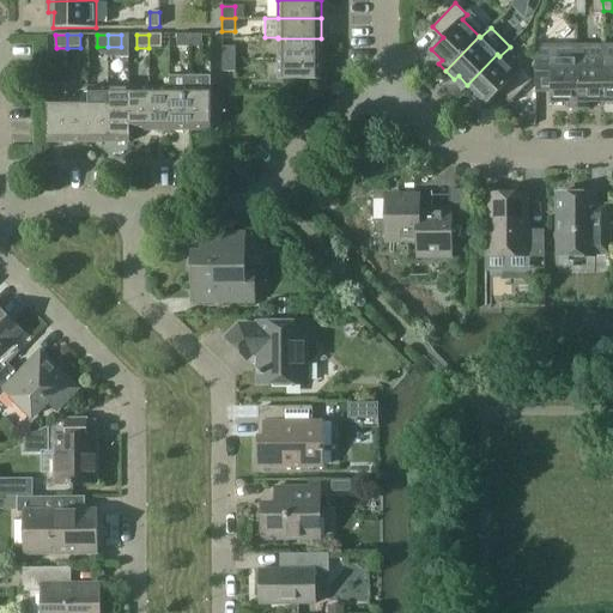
[(149,35),(149,48),(162,48),(162,35),(149,35)]
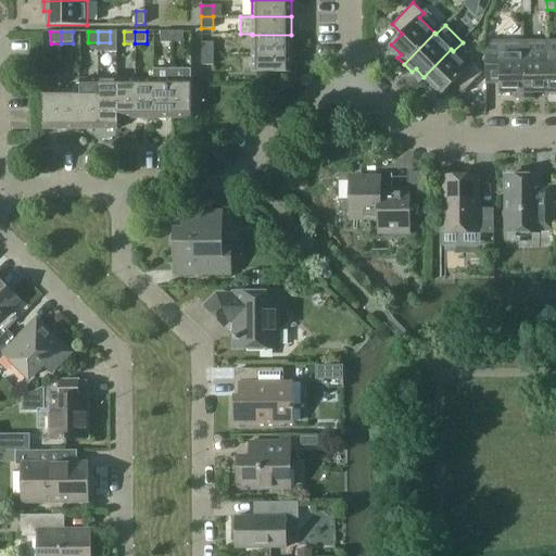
[(171,42),(171,32),(161,32),(161,42),(171,42)]
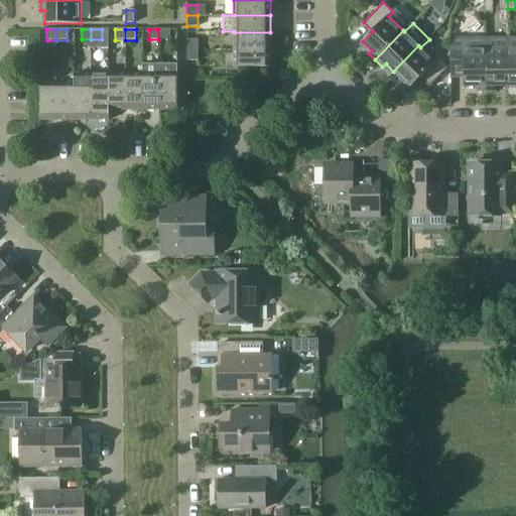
[(158,29),(158,39),(170,39),(170,29),(158,29)]
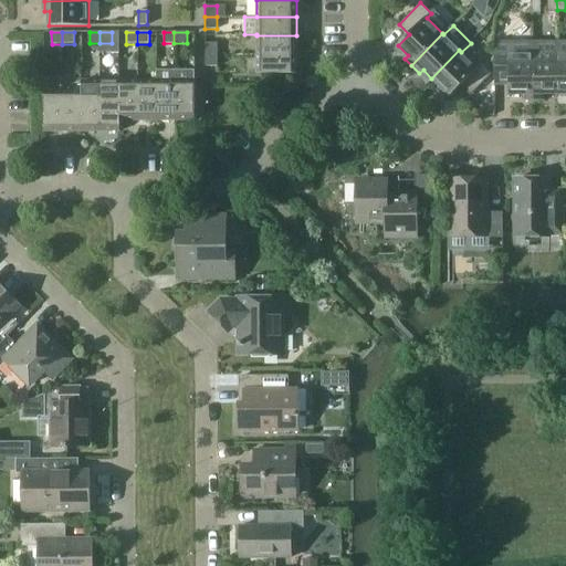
[(257,53),(297,53),(296,35),(257,35),(257,53)]
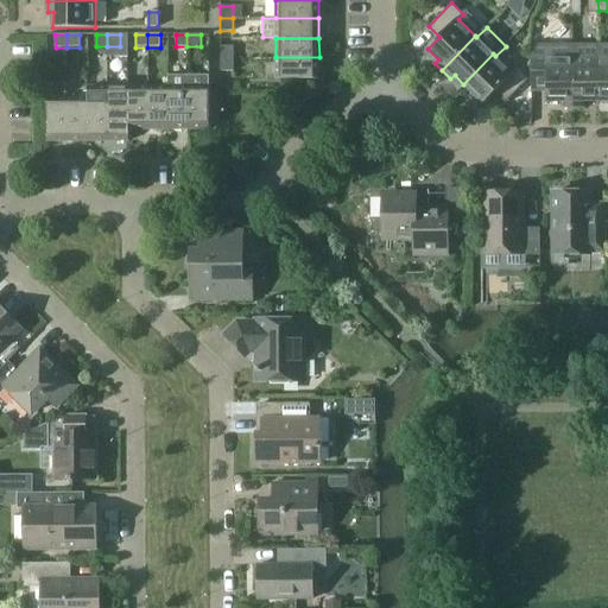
[(574,107),(572,44),(531,45),(532,86),(546,86),(546,101),(562,101),(562,107),(574,107)]
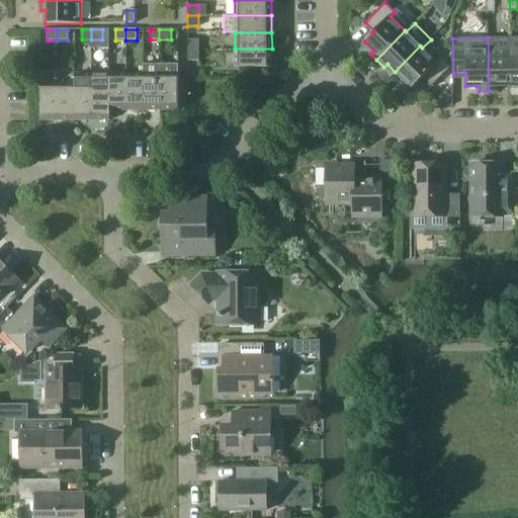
[(511,86),(510,37),(488,37),(489,91),(498,91),(498,86),(511,86)]
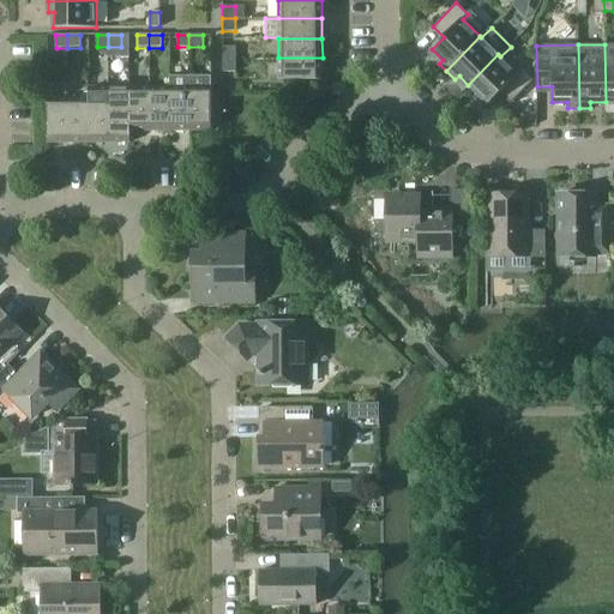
[(223,58),(235,58),(235,47),(222,47),(223,58)]
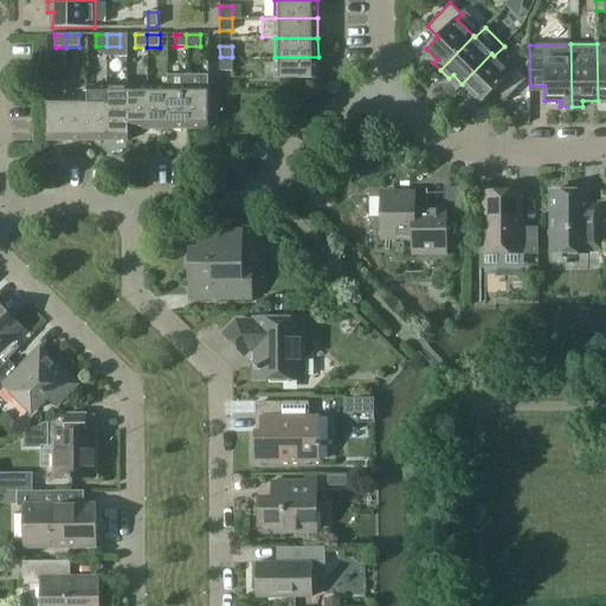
[(510,72),(494,56),(491,53),(462,84),(472,95),(469,98),(477,108),(494,91),(504,102),(527,78),(515,68),(510,72)]
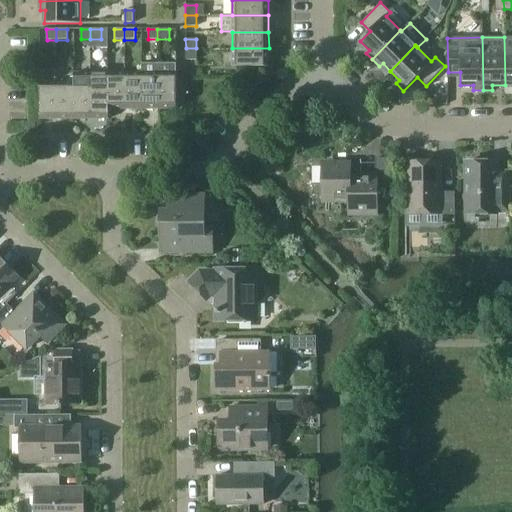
[(196,48),(186,48),(186,60),(196,60),(196,48)]
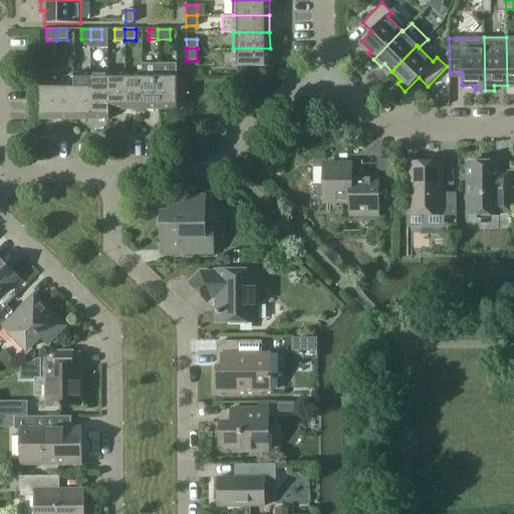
[(270,48),(233,48),(233,67),(270,67),(270,48)]
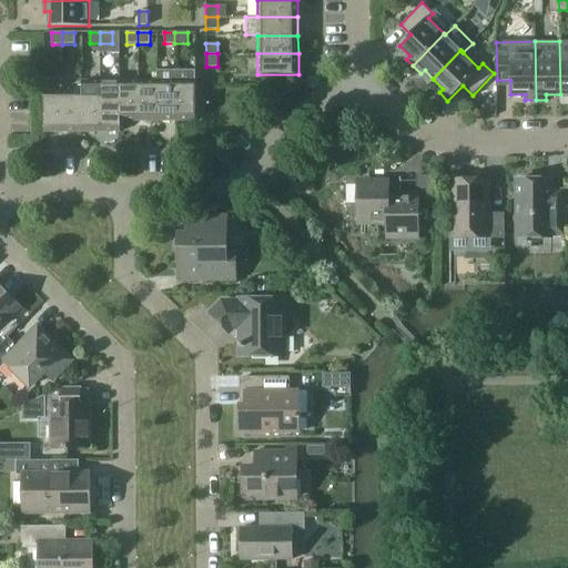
[(156,81),(156,121),(175,121),(174,70),(159,71),(159,81),(156,81)]
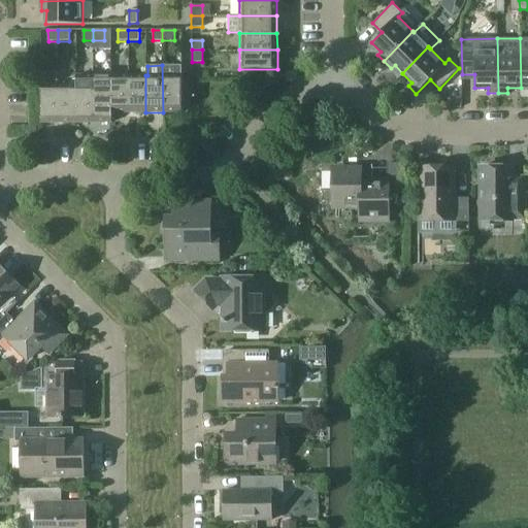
[(182,112),(182,75),(182,65),(162,65),(163,112),(182,112)]
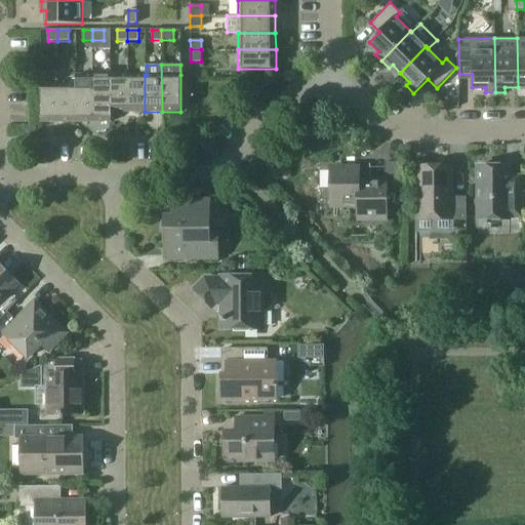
[(93,122),(92,85),(92,75),(75,75),(75,85),(76,122),(93,122)]
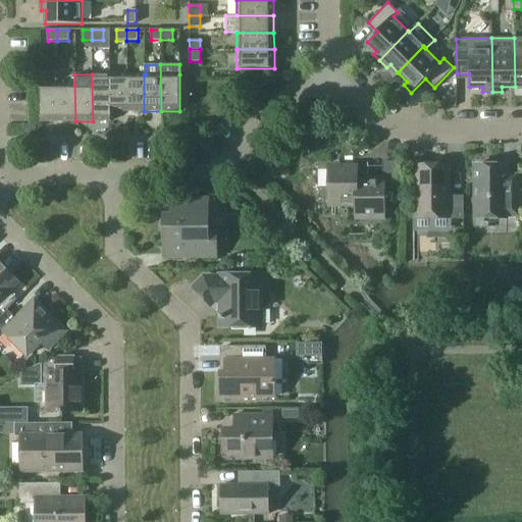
[(93,74),(93,85),(92,85),(93,121),(111,120),(111,111),(110,111),(110,85),(109,74),(93,74)]
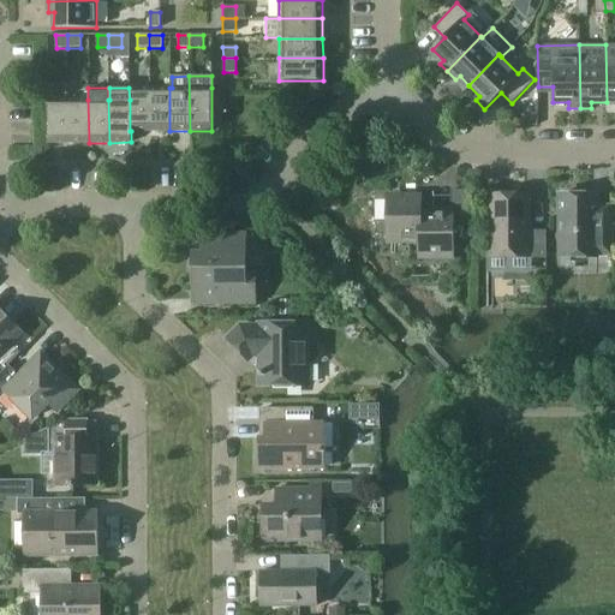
[(150,131),(149,88),(129,88),(130,100),(130,131),(131,131),(150,131)]
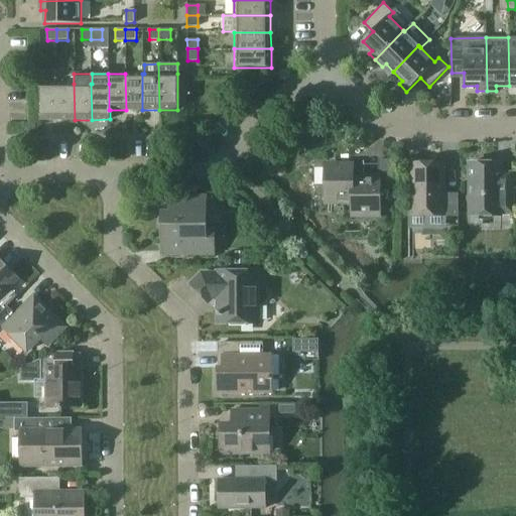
[(142,110),(142,74),(125,74),(126,110),(142,110)]
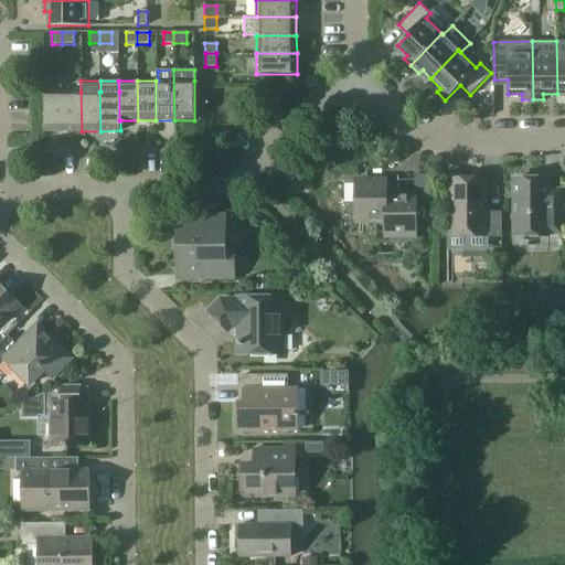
[(63,131),(62,92),(44,92),(44,131),(63,131)]
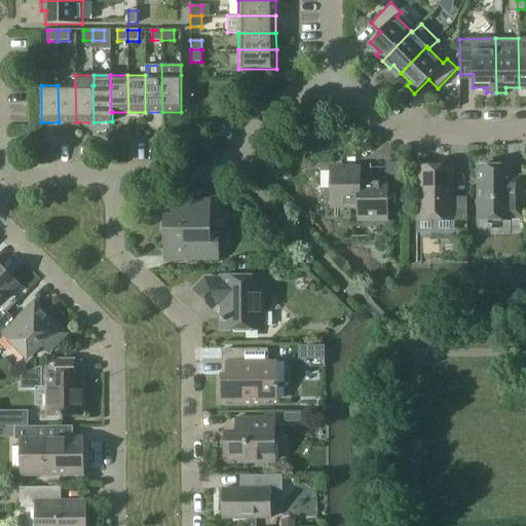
[(58,85),(59,122),(76,122),(75,85),(58,85)]
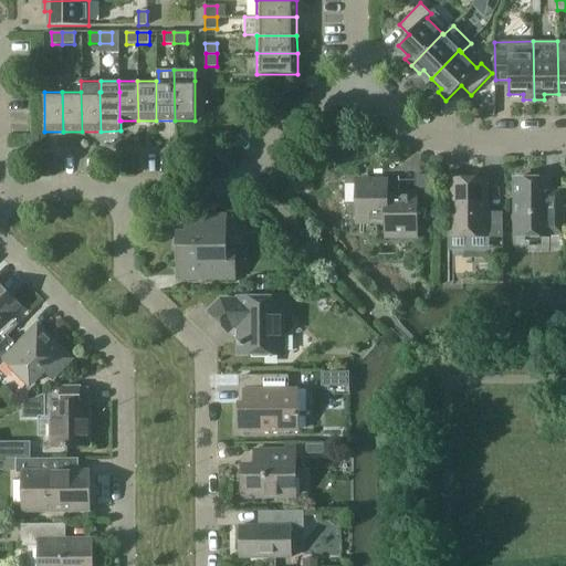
[(416,207),(432,207),(431,175),(416,175),(416,195),(387,196),(387,181),(356,181),(357,222),(386,222),(387,237),(416,236),(416,207)]
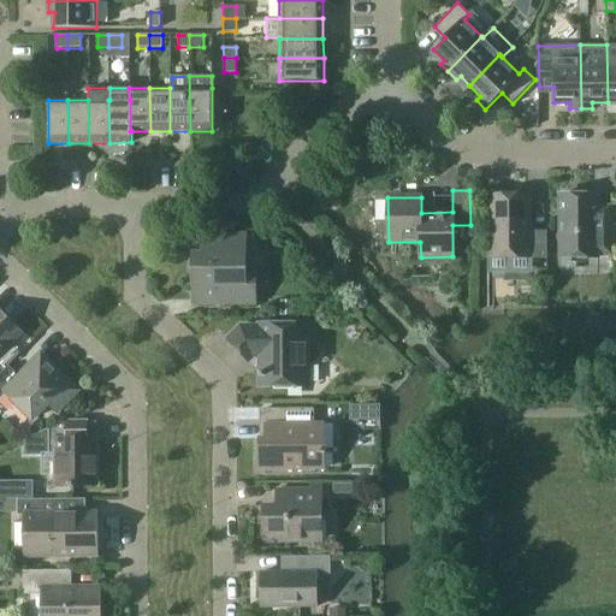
[(598,255),(614,255),(612,206),(598,206),(598,195),(561,195),(561,258),(599,258),(598,255)]
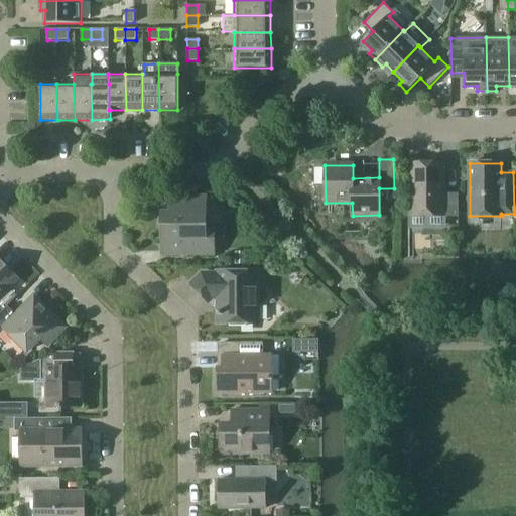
[(444,228),(444,217),(458,217),(458,194),(445,194),(445,164),(410,164),(410,228),(444,228)]
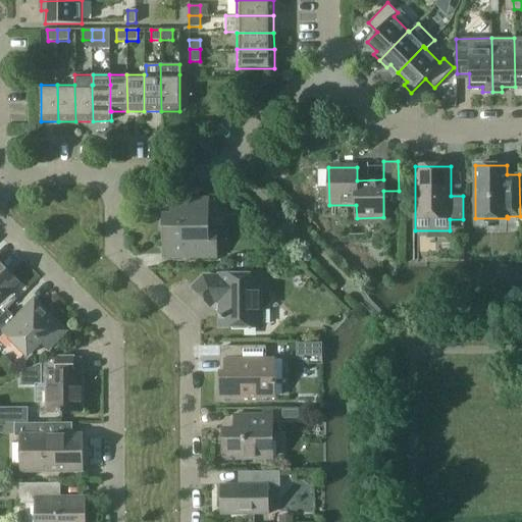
[(207,237),(207,233),(207,200),(175,200),(175,216),(164,216),(164,220),(163,222),(163,233),(165,236),(165,237),(207,237)]
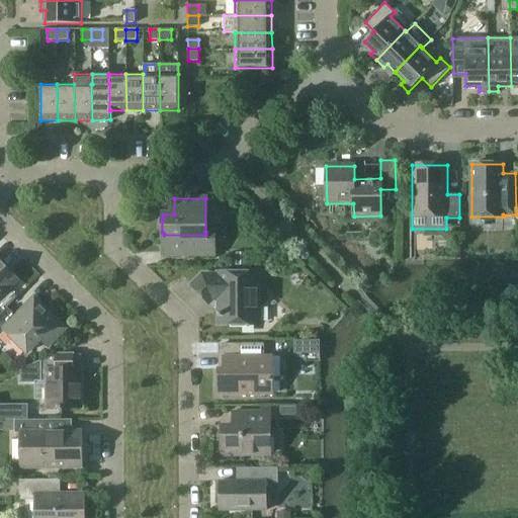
[(205,235),(164,235),(164,255),(213,255),(213,232),(205,232),(205,235)]
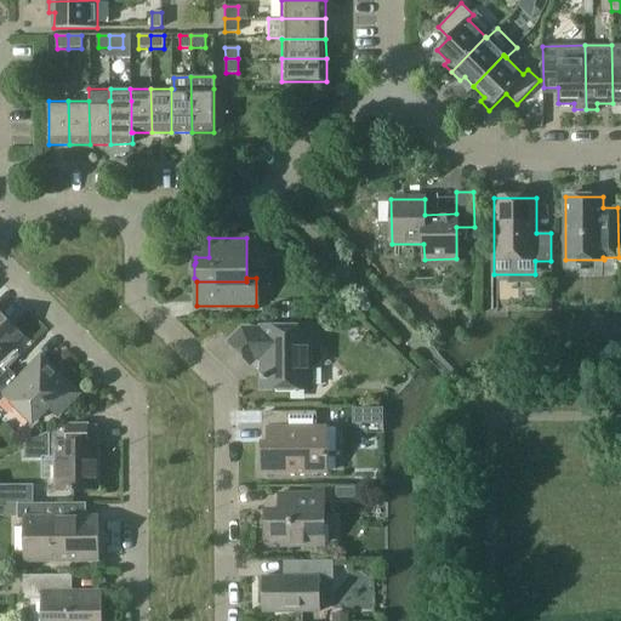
[(0,315),(0,355),(21,337),(0,315)]
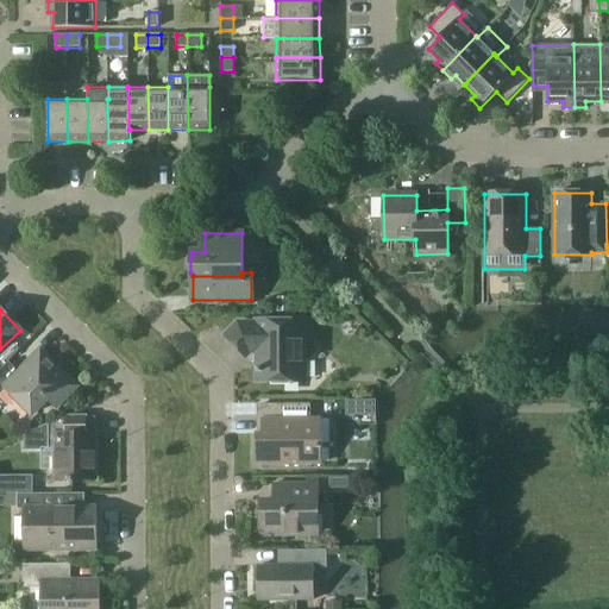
[(303,381),(303,320),(257,320),(257,324),(239,324),(226,336),(244,355),(249,352),(257,357),(257,381),(303,381)]
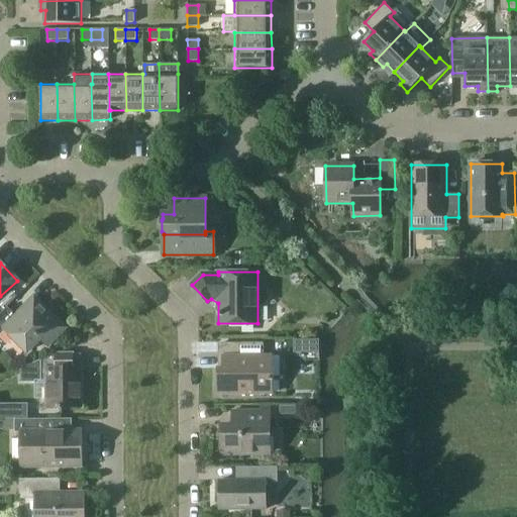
[(48,345),(65,328),(34,298),(16,316),(7,308),(0,314),(0,332),(4,328),(27,351),(41,337),(48,345)]
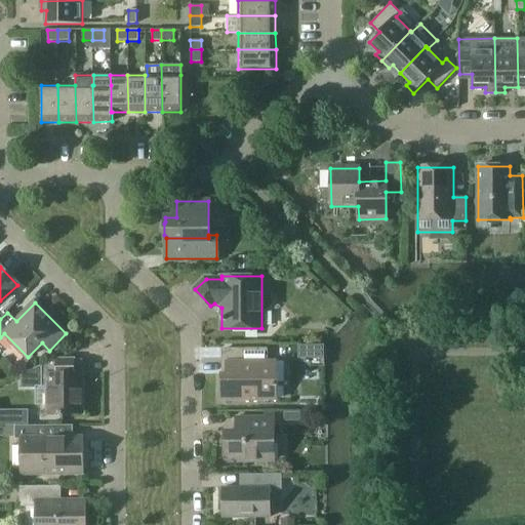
[(277,387),(277,382),(275,382),(275,361),(268,361),(268,348),(227,348),(227,373),(221,373),(221,400),(275,400),(275,387),(277,387)]
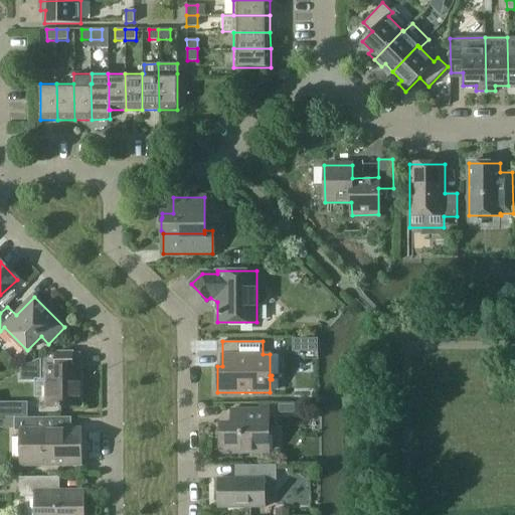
[(34,395),(46,395),(46,405),(80,405),(80,367),(68,367),(68,354),(55,353),(20,367),(20,381),(34,381),(34,395)]
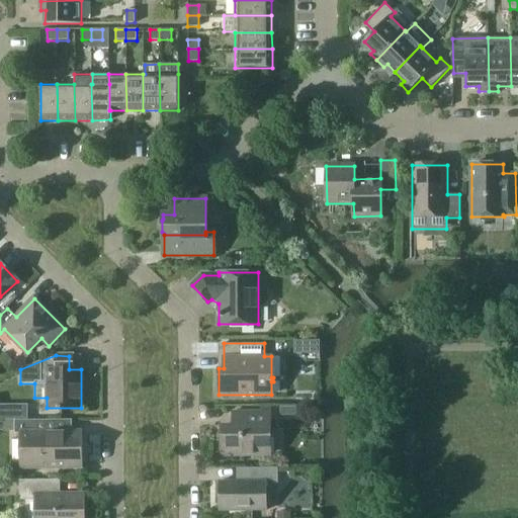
[(266,437),(270,437),(270,412),(232,412),(232,426),(221,426),(221,437),(225,437),(225,454),(266,454),(266,437)]
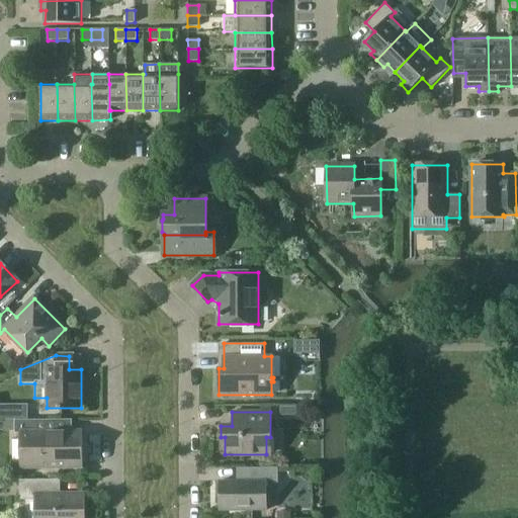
[(81,467),(82,432),(48,432),(48,420),(15,420),(15,433),(21,433),(20,466),(81,467)]
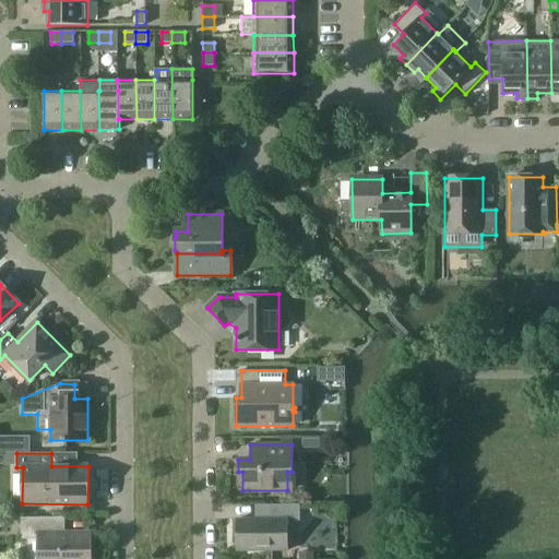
[(286,525),(298,525),(298,504),(264,504),(265,519),(236,519),(236,550),(286,550),(286,525)]
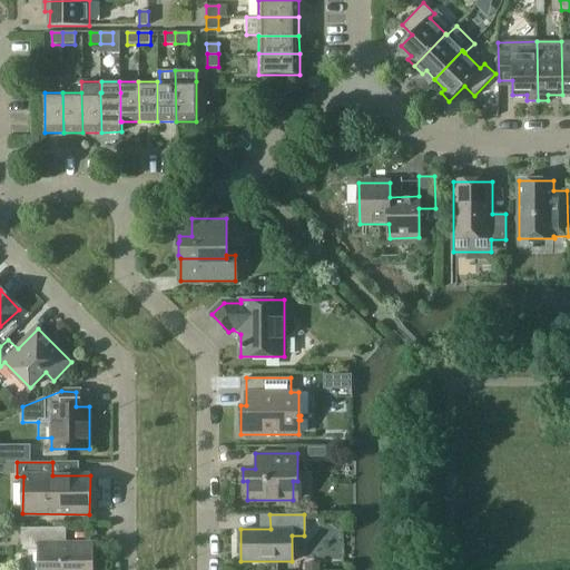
[(27,569),(89,569),(89,544),(66,544),(66,528),(21,528),(21,550),(28,550),(27,569)]
